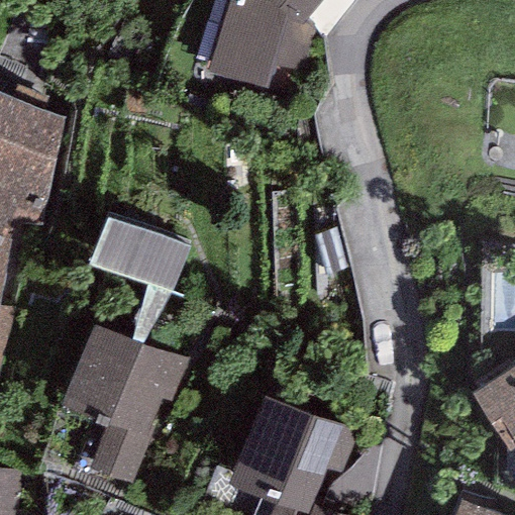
[(228,0),(210,71),(268,88),(273,65),(306,70),(313,33),(335,0),(228,0)]
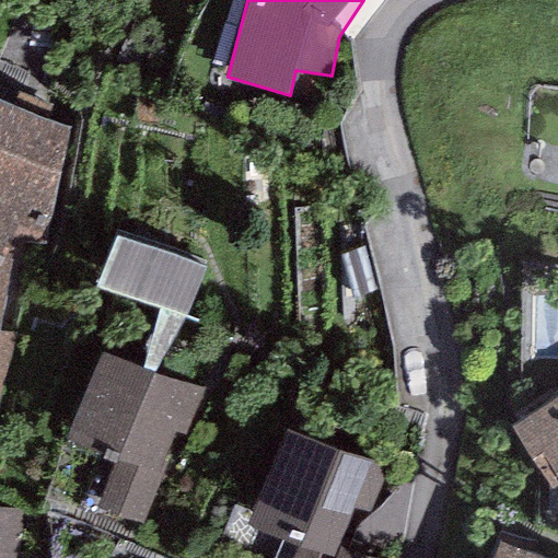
[(0,99),(0,483),(45,340),(2,329),(14,256),(8,253),(16,234),(54,245),(81,129),(0,99)]
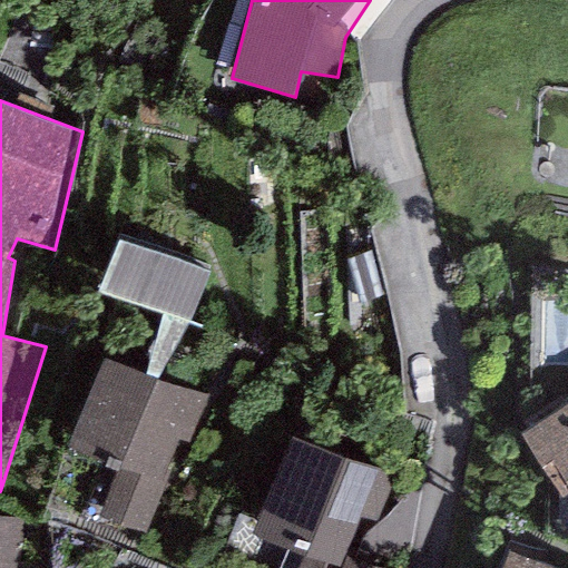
[(209,271),(118,238),(101,289),(164,311),(192,321),(209,271)]
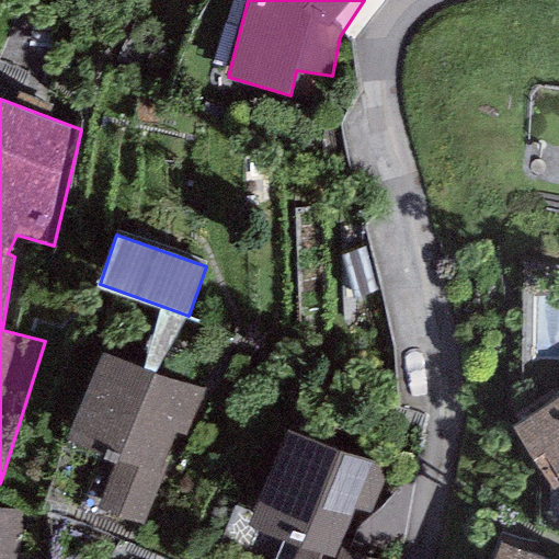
[(189,316),(161,306),(144,366),(191,385),(210,324),(189,316)]
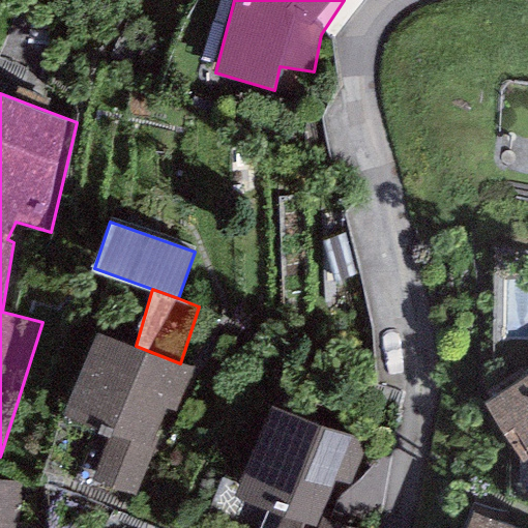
[(136,346),(96,330),(62,416),(108,435),(91,477),(136,495),(170,409),(176,411),(193,369),(180,363),(136,346)]
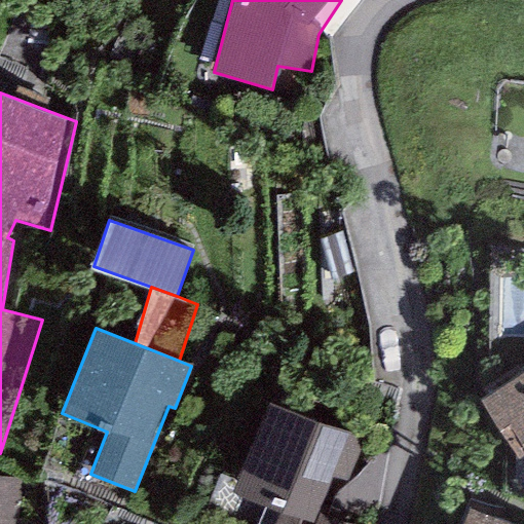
[(523,371),(482,399),(520,459),(523,457),(523,371)]
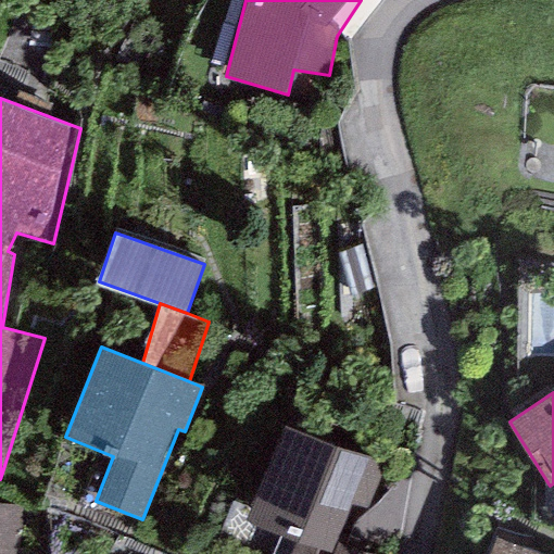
[(383,465),(284,426),(247,519),(280,533),(332,553),(337,541),(353,503),(366,508),(383,465)]
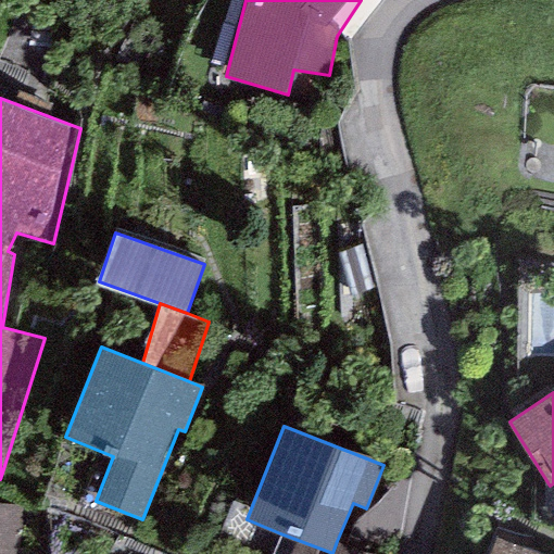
[(22,506),(0,503),(0,553),(20,553),(15,553),(22,506)]
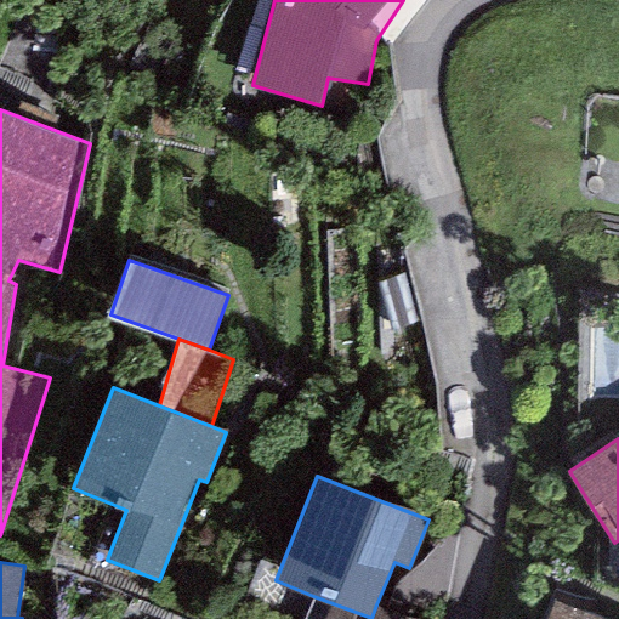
[(412,618),(376,605),(372,618),(313,596),(304,618),(412,618)]
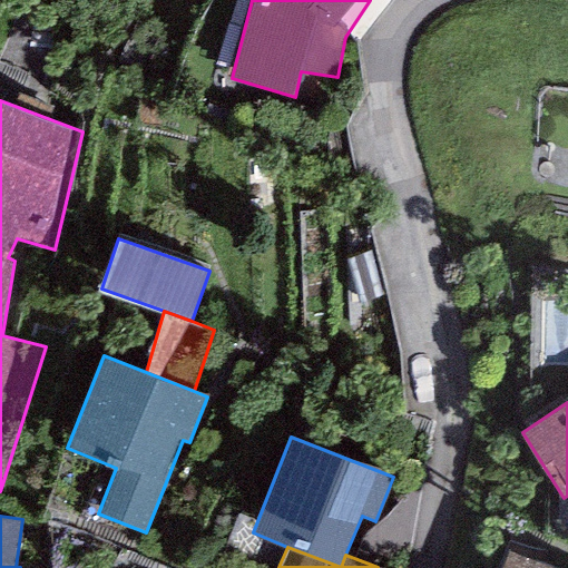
[(560,567),(510,549),(501,567),(560,567)]
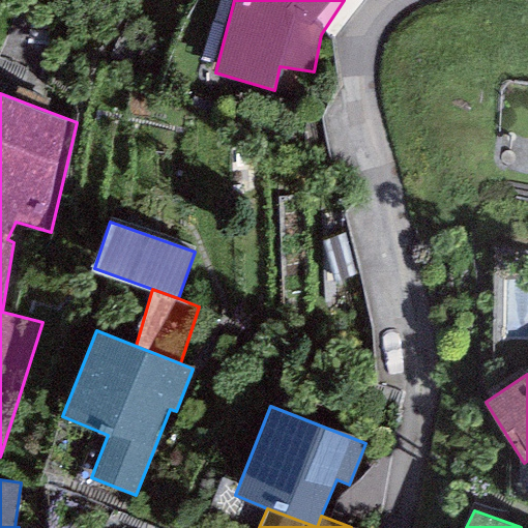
All buildings are outlined.
